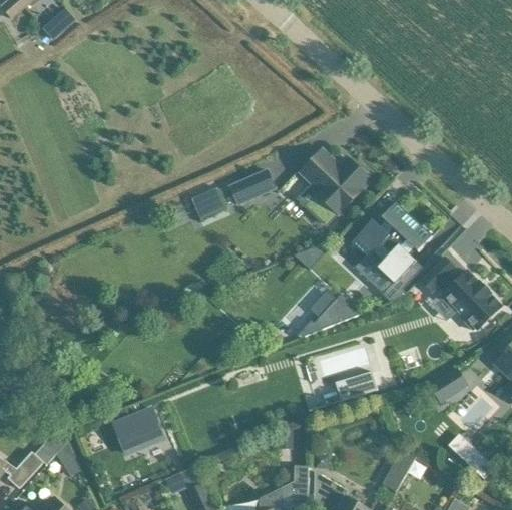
[(5,0),(1,4),(12,17),(31,0),(5,0)]
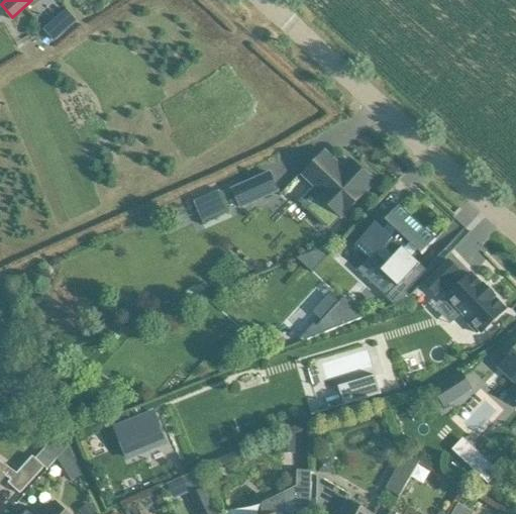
[(340,215),(374,180),(370,177),(373,174),(364,166),(360,168),(359,168),(349,158),(341,167),(336,162),(336,161),(324,149),(302,173),(303,175),(313,184),(310,187),(315,191),(320,196),(309,208),(327,225),(338,213),(340,215)]
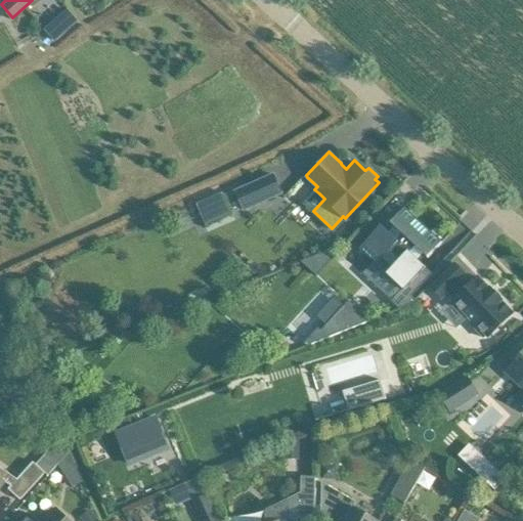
[(280,191),(272,172),(234,189),(243,208),(280,191)]
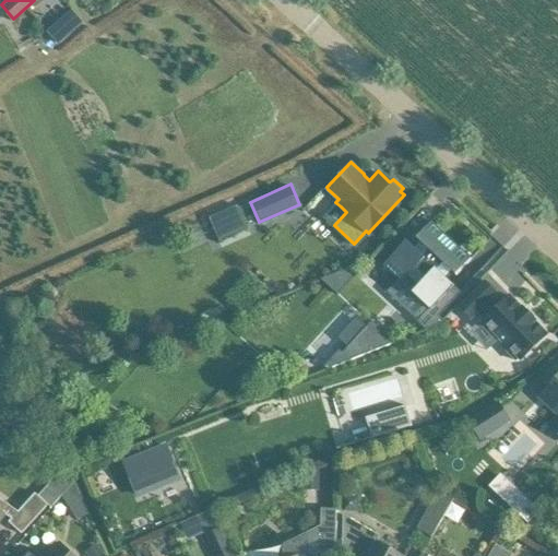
[(446,276),(451,270),(455,273),(471,257),(430,220),(415,236),(419,239),(413,246),(405,238),(382,263),(396,278),(401,281),(406,274),(417,284),(411,291),(427,306),(423,309),(423,310),(420,308),(417,311),(419,314),(415,318),(425,328),(438,323),(442,318),(438,314),(461,290),(446,276)]
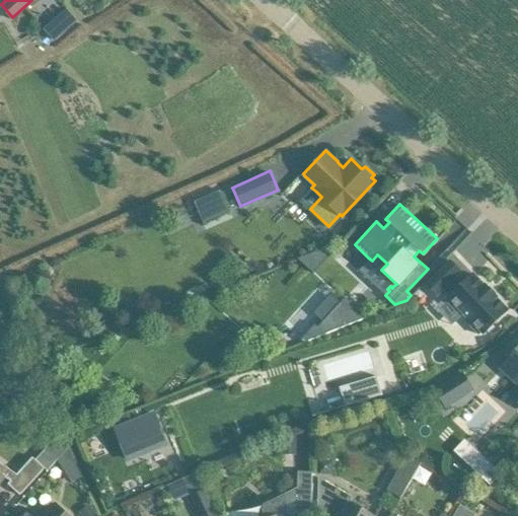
[(312,272),(329,252),(323,246),(296,256),(312,272)]
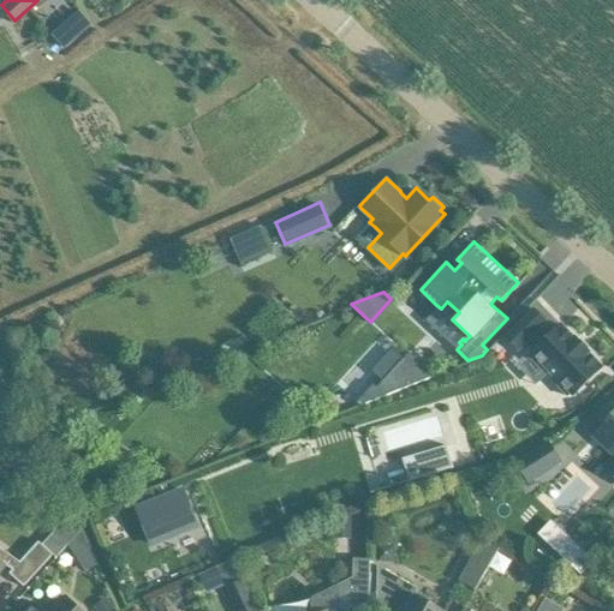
[(532,307),(505,335),(517,347),(523,342),(529,348),(531,351),(530,351),(548,370),(558,379),(555,383),(566,394),(568,390),(572,394),(601,365),(586,351),(588,351),(585,347),(577,339),(574,336),(573,336),(560,323),(550,331),(541,323),(544,319),(532,307)]
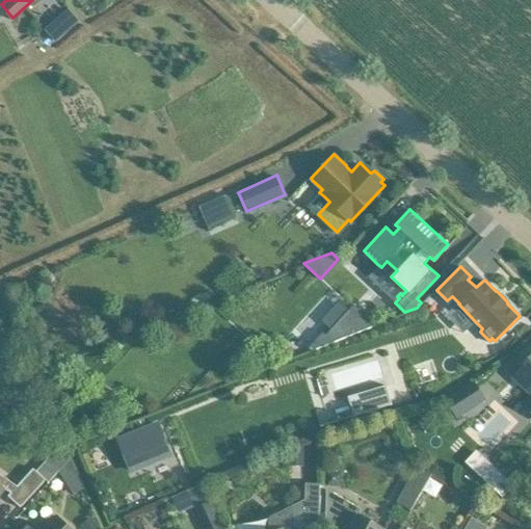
[(375,323),(353,302),(325,333),(322,331),(308,346),(310,349),(375,323)]
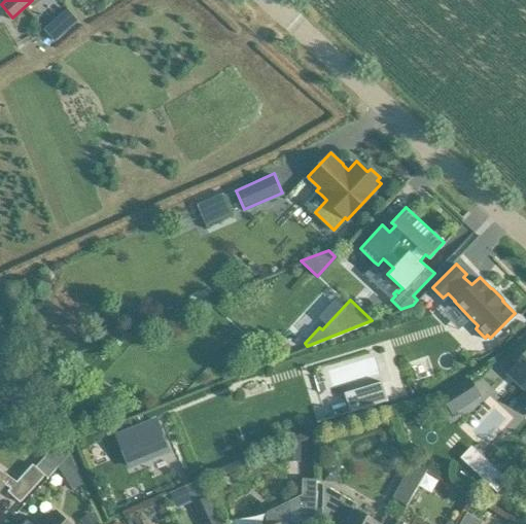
[(525,351),(506,373),(525,390),(525,351)]
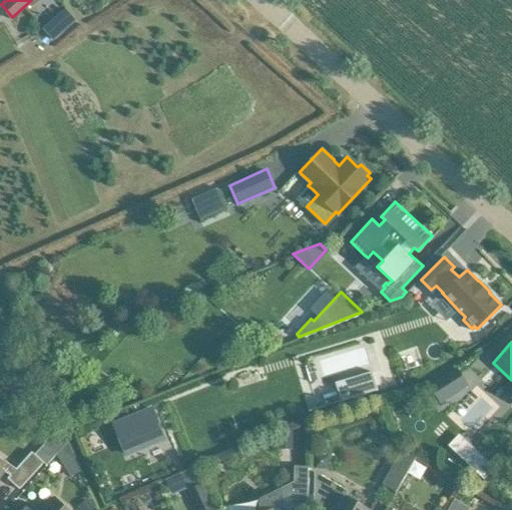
[(432,382),(443,399),(467,384),(456,367),(432,382)]
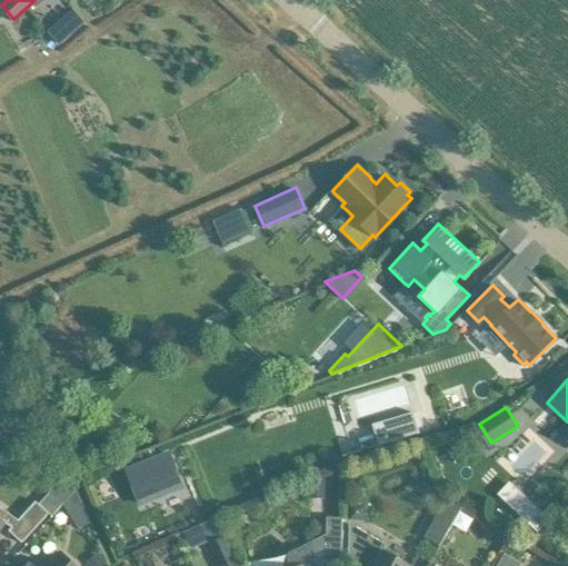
[(411,415),(375,425),(380,443),(418,430),(412,410),(410,411),(411,415)]
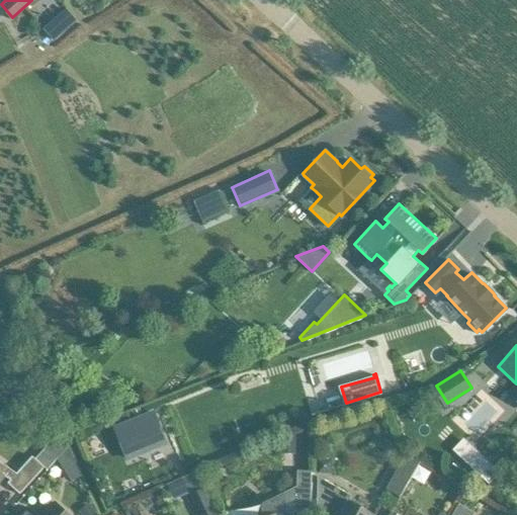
[(147,449),(135,418),(114,425),(127,457),(147,449)]
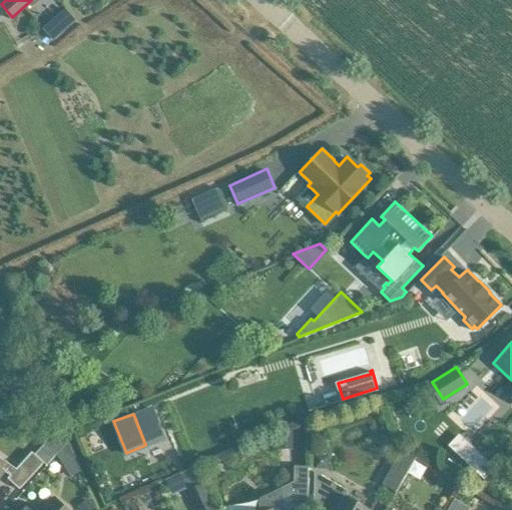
[(46,464),(56,453),(67,441),(59,426),(34,453),(31,450),(16,467),(0,456),(0,473),(3,469),(9,474),(7,477),(18,487),(43,461),(46,464)]
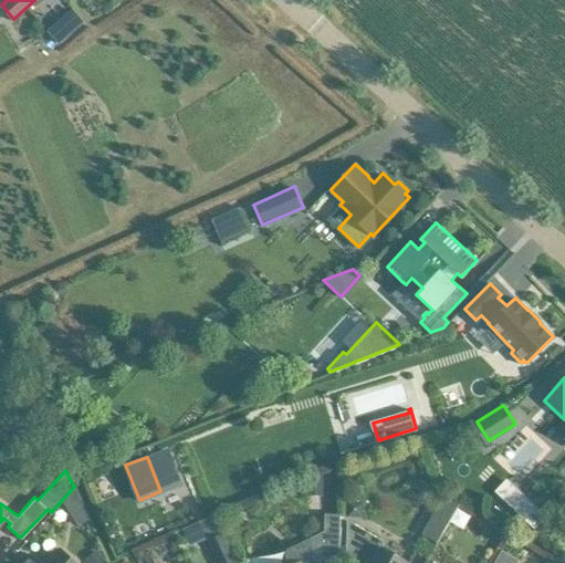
[(81,499),(74,487),(62,500),(72,509),(81,499)]
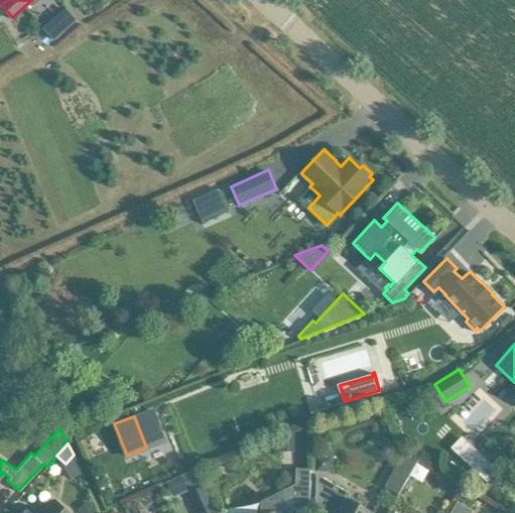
[(384,485),(397,493),(417,459),(404,451),(384,485)]
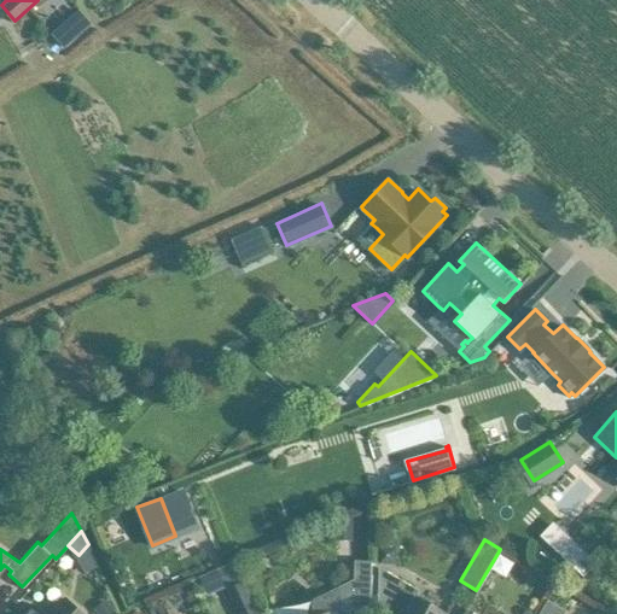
[(500,550),(489,567),(524,588),(535,571),(500,550)]
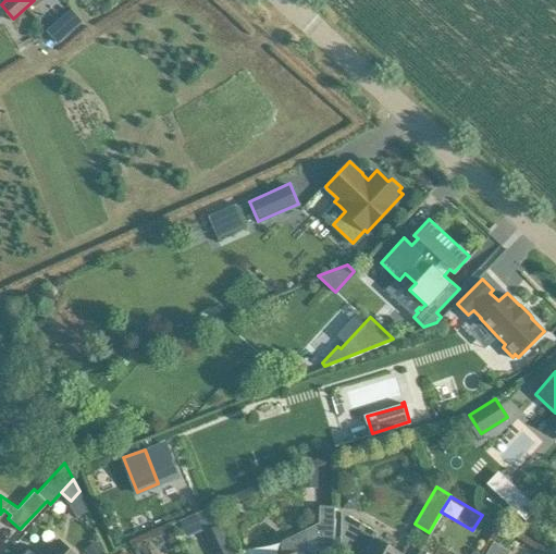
[(333,549),(334,505),(319,505),(318,526),(295,538),(293,533),(281,540),(280,553),(308,553),(319,549),(333,549)]
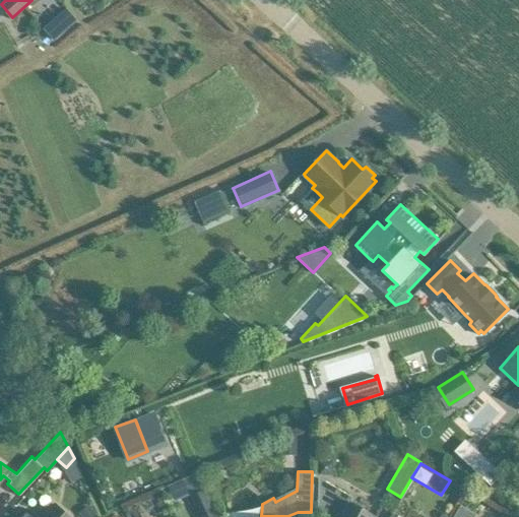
[(375,516),(344,499),(347,494),(318,476),(317,513),(323,516),(375,516)]
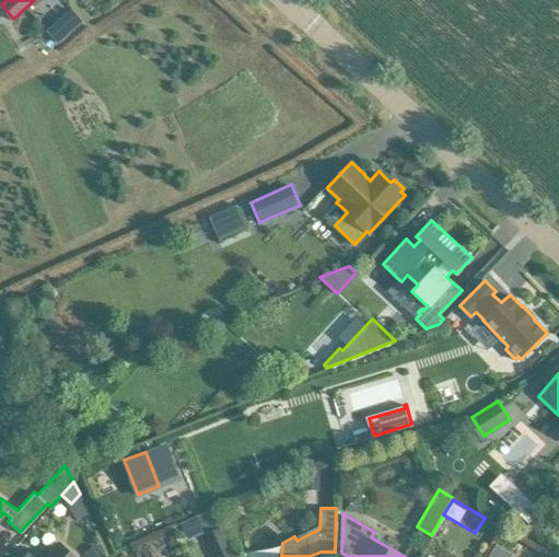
[(234,556),(219,528),(206,534),(217,556),(234,556)]
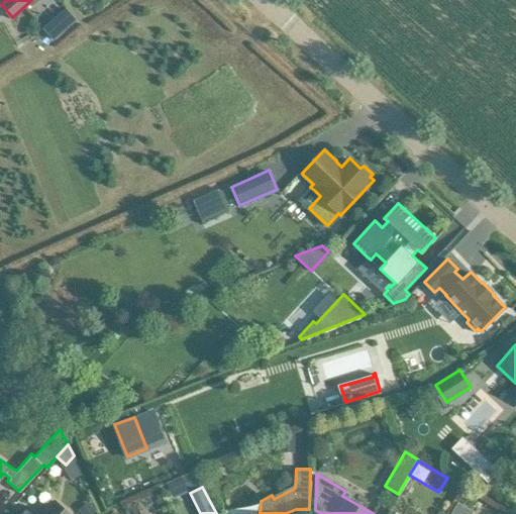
[(69,513),(54,500),(40,513),(37,513),(27,505),(19,513),(69,513)]
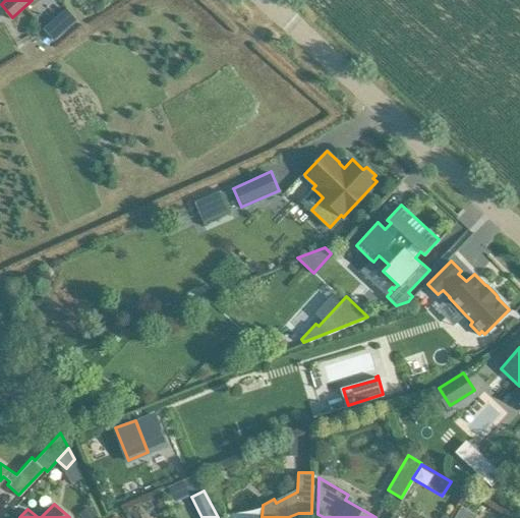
[(460,506),(453,517),(473,517),(475,515),(460,506)]
